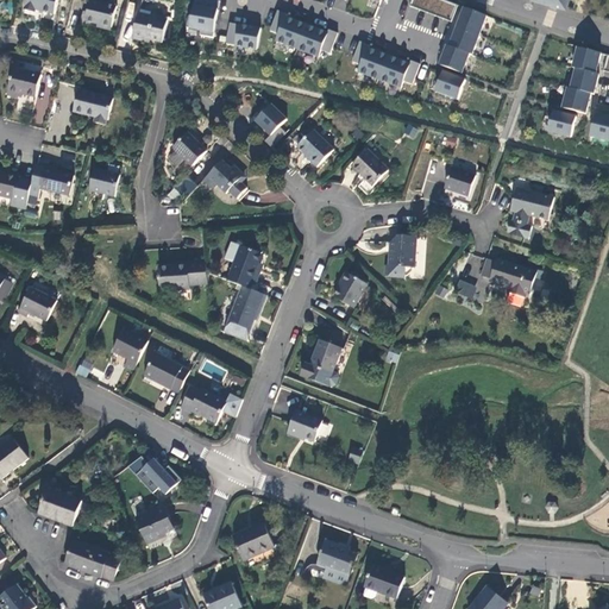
[(27,0),(25,11),(36,13),(36,10),(55,14),(57,0),(27,0)]
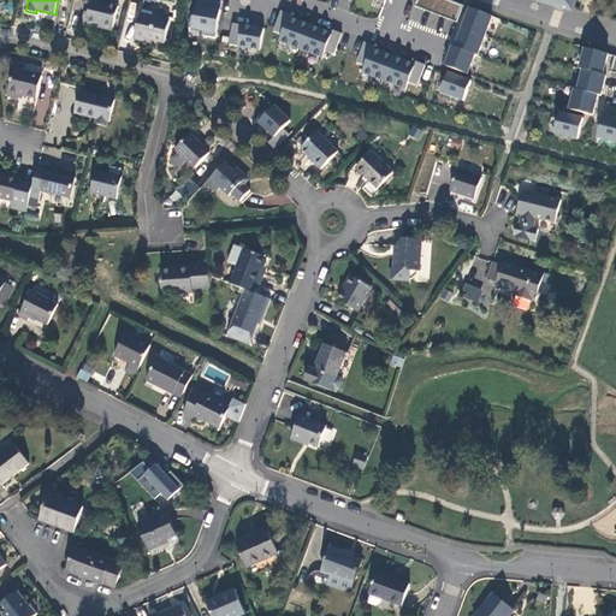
[(100,25),(114,29),(119,6),(93,0),(88,22),(100,25)]
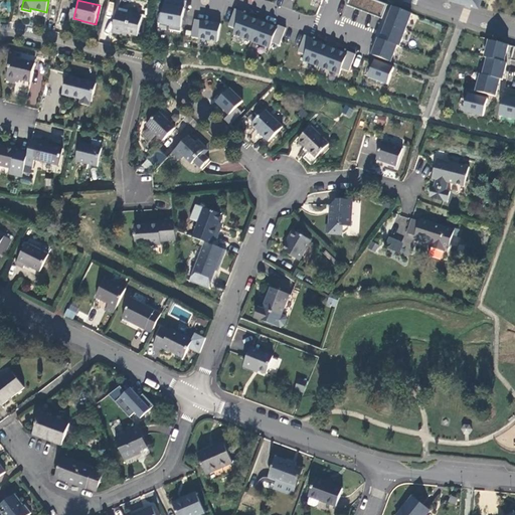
[(383,16),(386,2),(379,0),(348,0),(347,6),(383,16)]
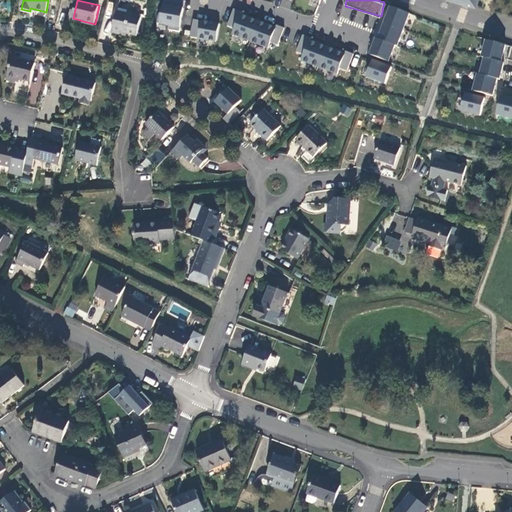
[(105,15),(109,17),(113,3),(109,2),(105,15)]
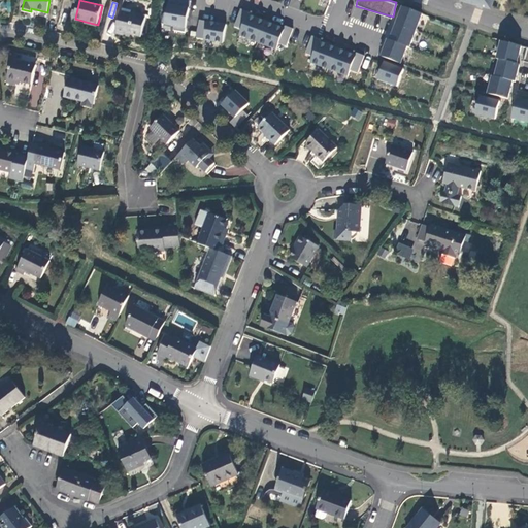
[(169,4),(167,26),(190,29),(193,7),(191,7),(169,4)]
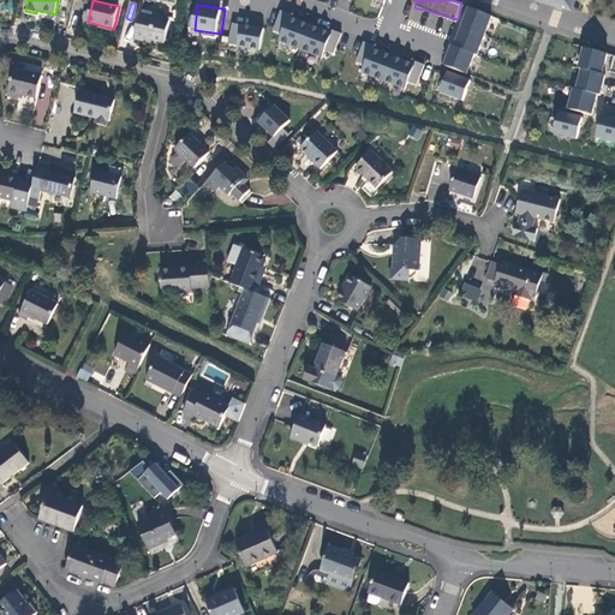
[(494,15),(471,5),(455,45),(478,53),(494,15)]
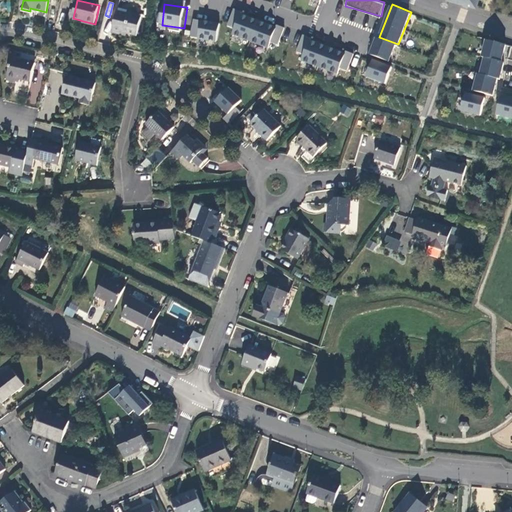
[(234,8),(228,25),(235,28),(241,11),(234,8)]
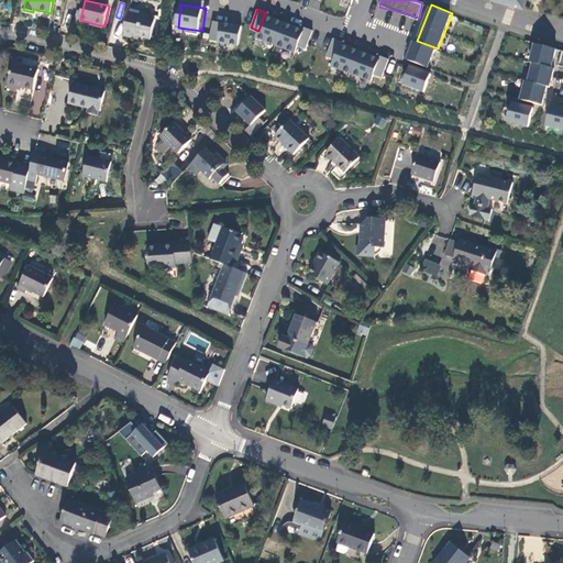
[(129,12),(123,36),(133,39),(134,36),(151,40),(155,19),(129,12)]
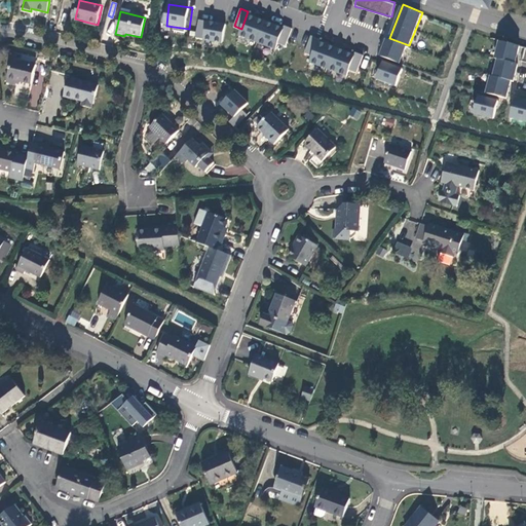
[(267,21),(248,13),(241,29),(239,36),(259,43),(267,21)]
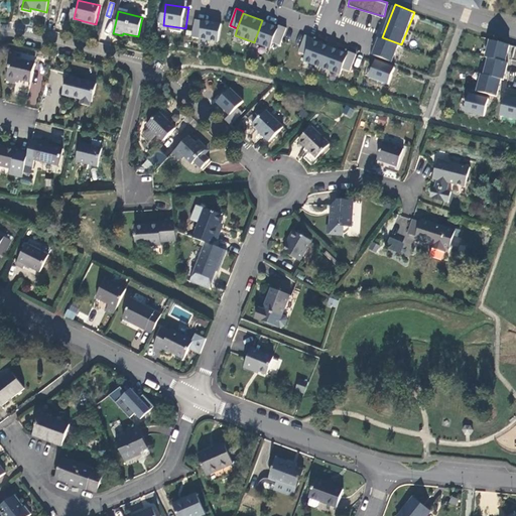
[(204,20),(196,19),(192,37),(201,39),(204,20)]
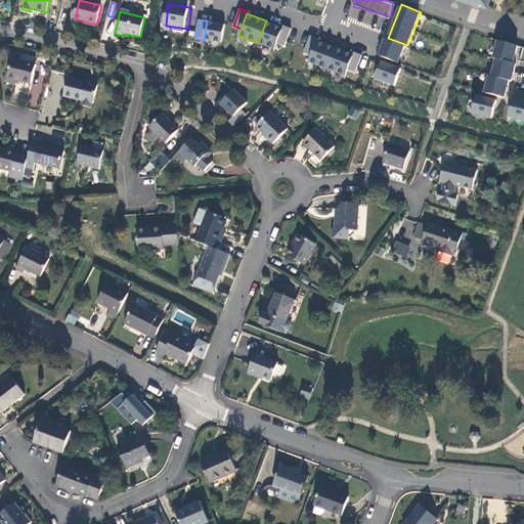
[(226,24),(207,20),(204,40),(224,43),(226,24)]
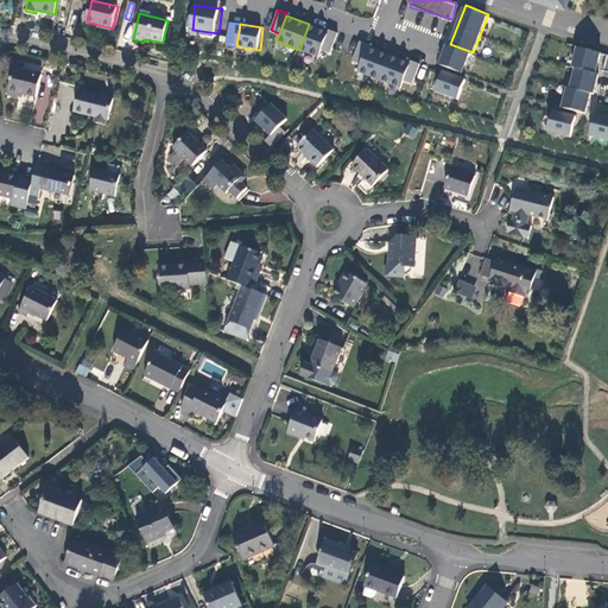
[(309,24),(299,50),(322,57),(323,50),(330,31),(309,24)]
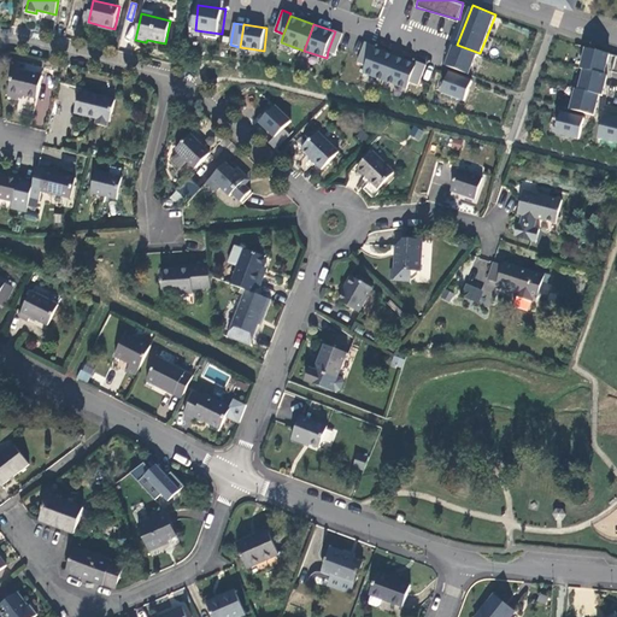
[(335,31),(328,51),(338,54),(345,34),(335,31)]
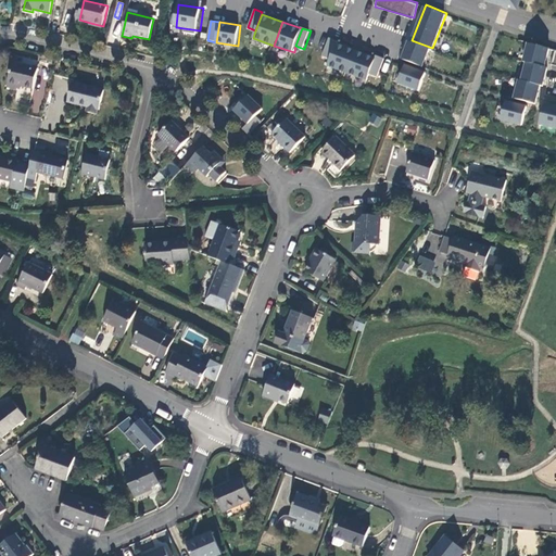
[(330,37),(323,55),(330,59),(338,40),(330,37)]
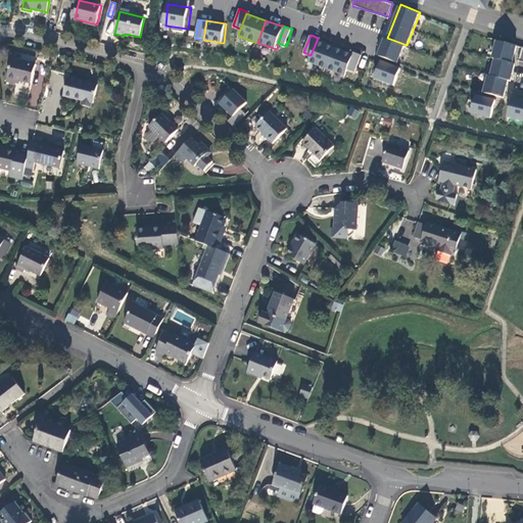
[(386,38),(379,54),(399,63),(407,47),(386,38)]
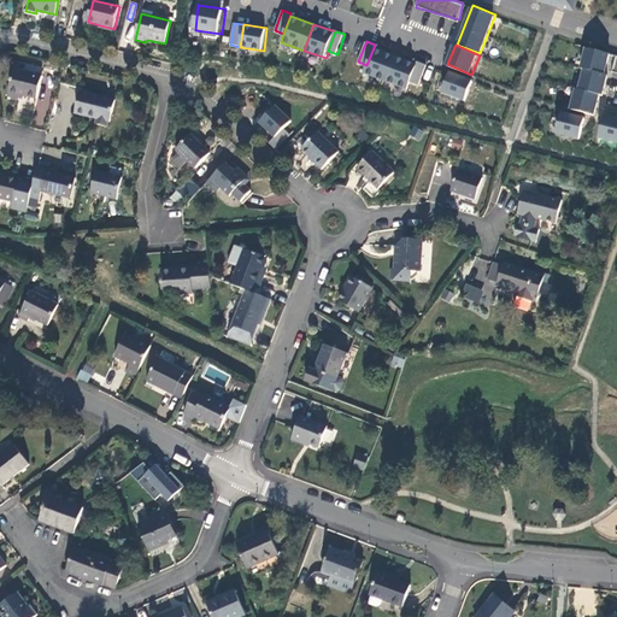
[(397,54),(375,46),(364,72),(387,81),(397,54)]
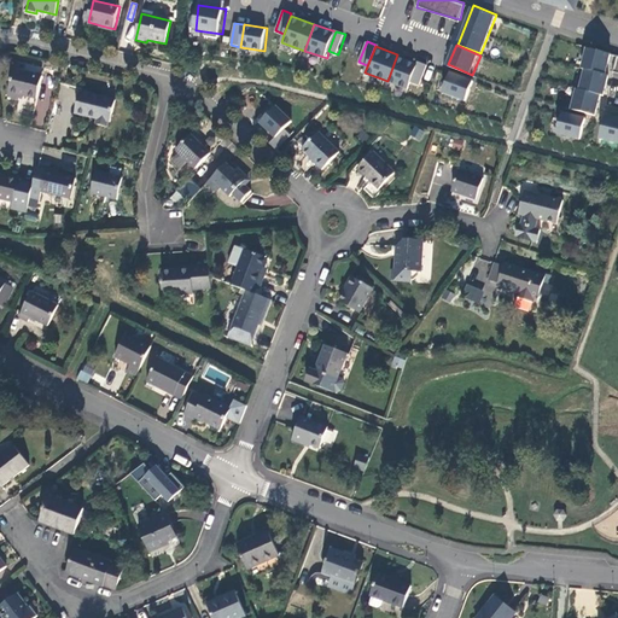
[(614,52),(589,46),(584,66),(610,73),(614,52)]
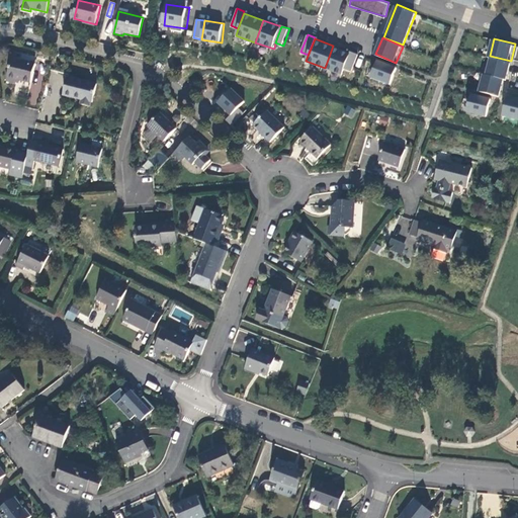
[(333,46),(325,68),(344,75),(345,70),(352,53),(333,46)]
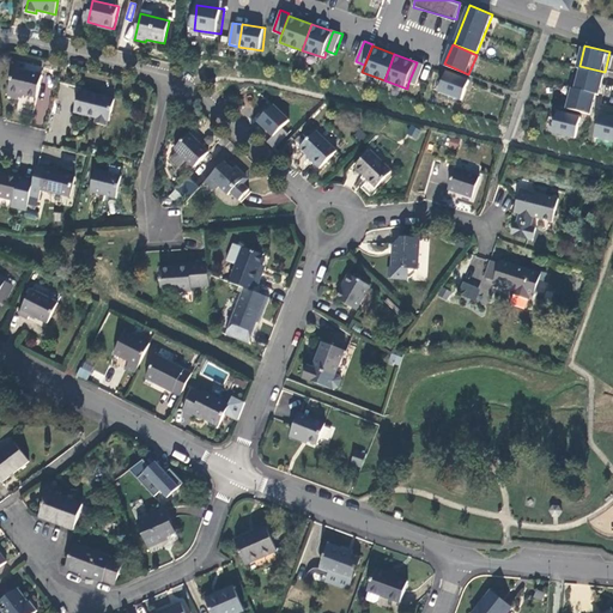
[(37,98),(44,67),(17,60),(8,96),(19,98),(20,95),(37,98)]
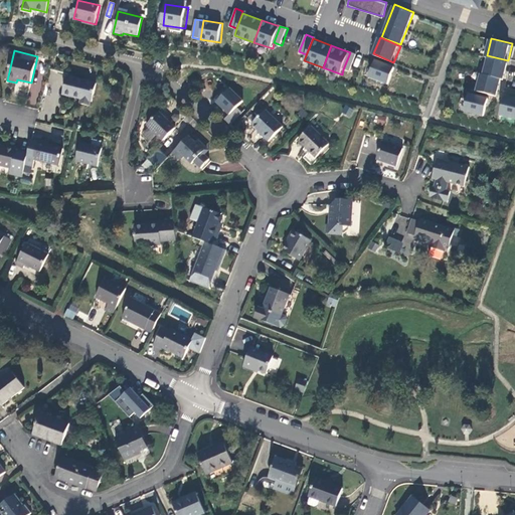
[(358,54),(351,51),(343,69),(350,72),(358,54)]
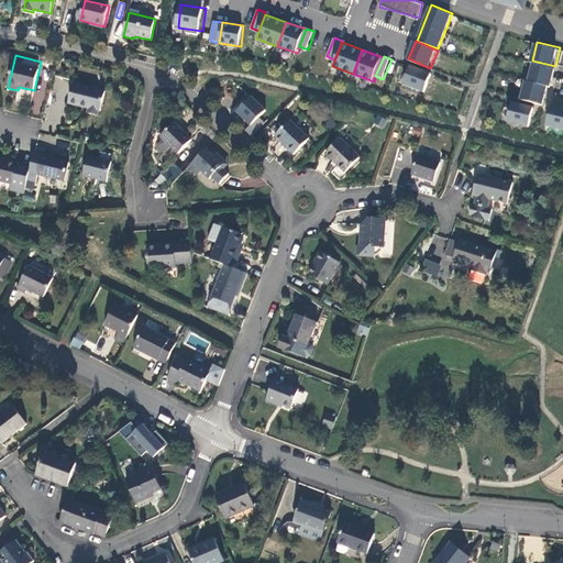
[(534,64),(530,79),(553,85),(556,69),(534,64)]
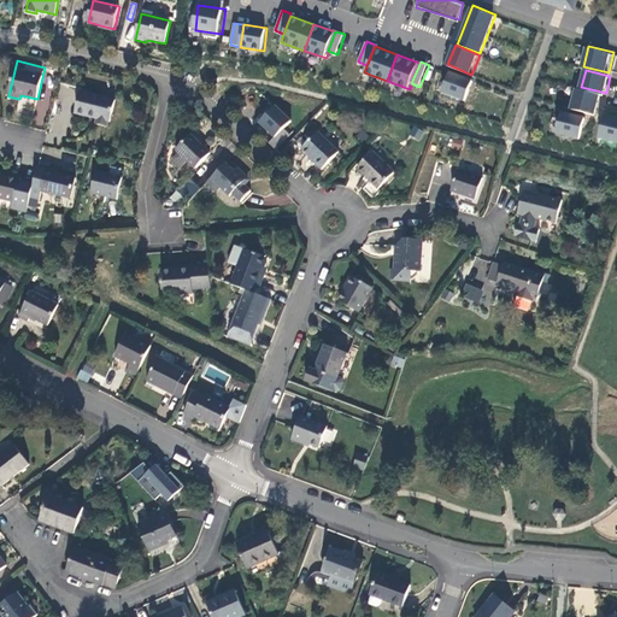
[(475,81),(452,72),(444,93),(466,101),(475,81)]
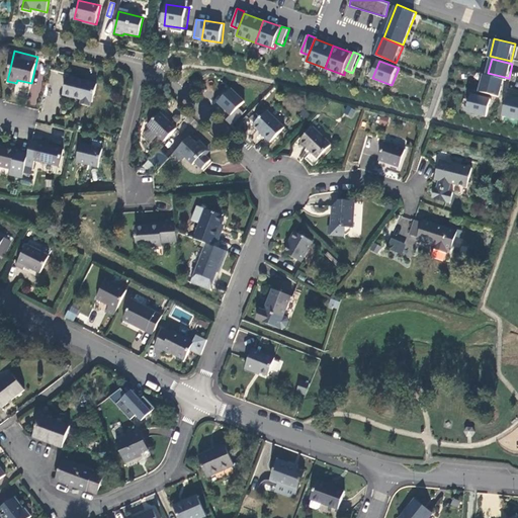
[(486,74),(481,90),(502,95),(506,79),(486,74)]
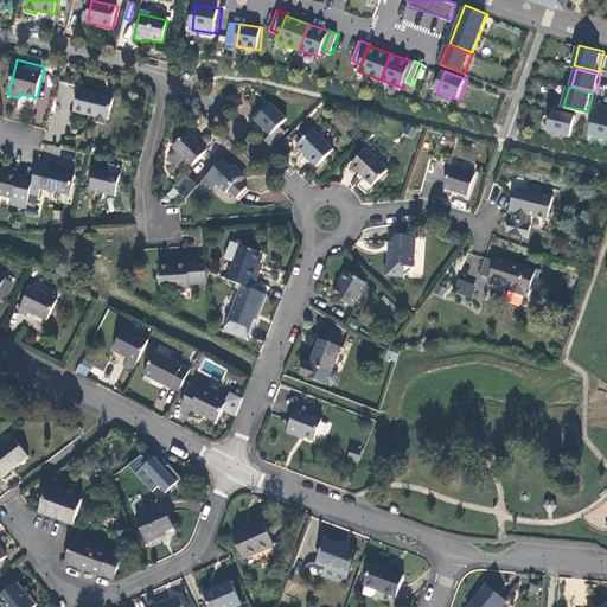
[(114,98),(80,90),(74,113),(96,117),(94,122),(106,126),(107,120),(108,121),(114,98)]
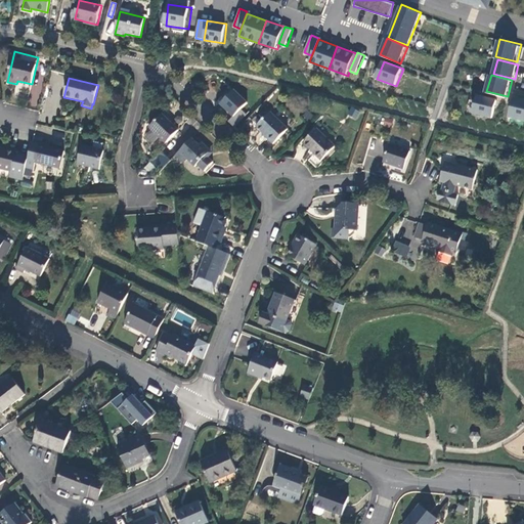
[(202,82),(198,78),(191,84),(195,89),(202,82)]
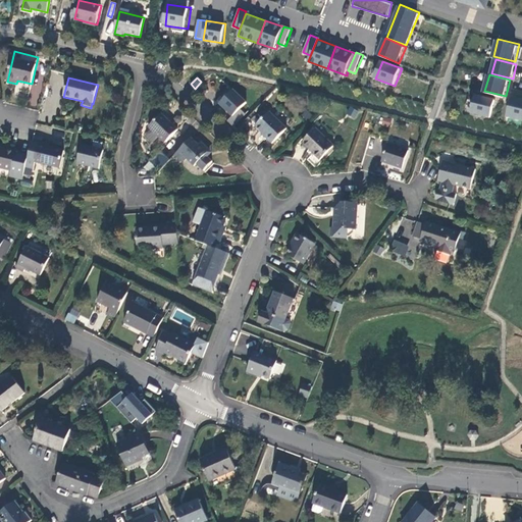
[(233,88),(219,103),(233,117),(248,102),(233,88)]
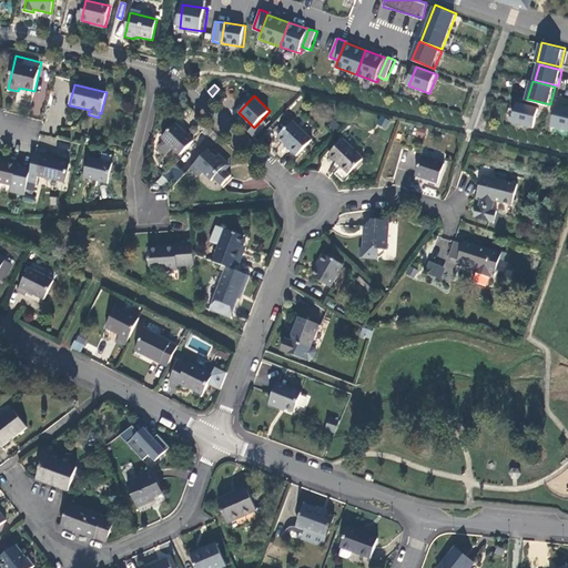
[(518,103),(514,121),(536,127),(541,109),(518,103)]
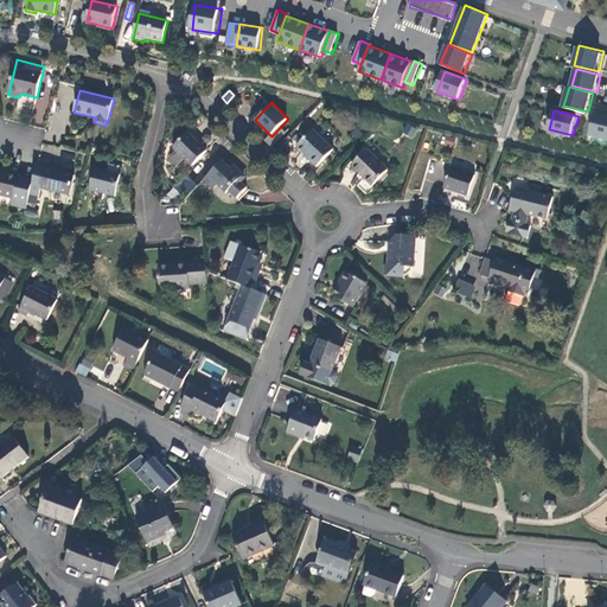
[(606,114),(598,112),(592,135),(606,139),(606,114)]
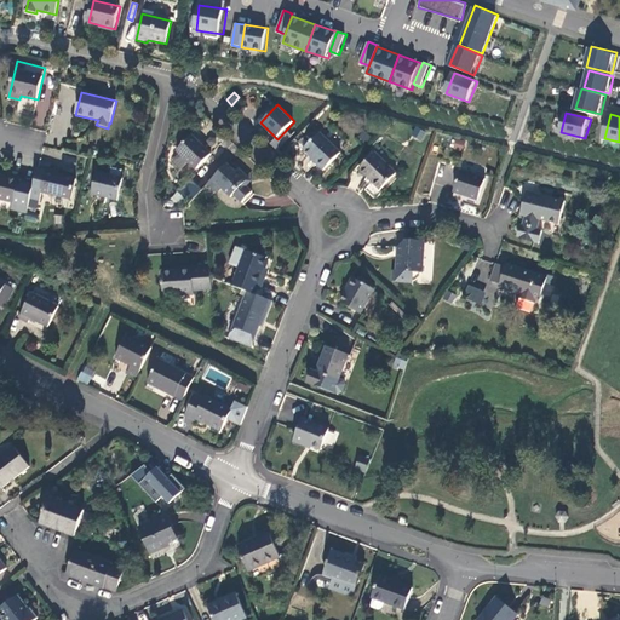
[(423,141),(426,131),(414,127),(412,137),(423,141)]
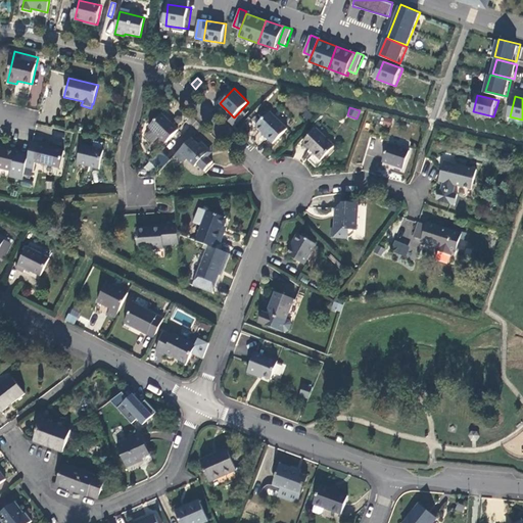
[(266,138),(273,144),(287,129),(270,112),(256,127),(267,137),(266,138)]
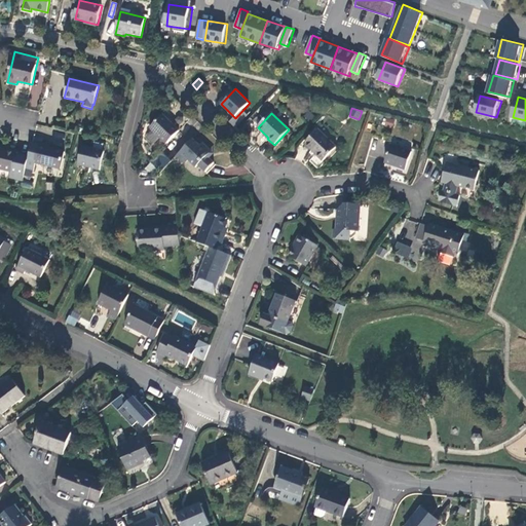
[(166,144),(179,132),(162,115),(150,128),(164,142),(166,144)]
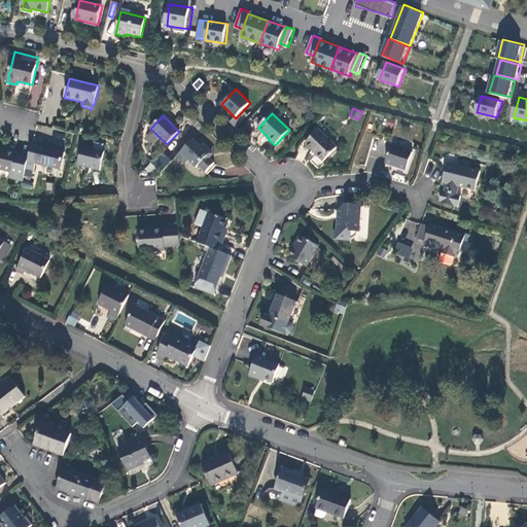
[(318,130),(305,144),(323,162),(337,147),(318,130)]
